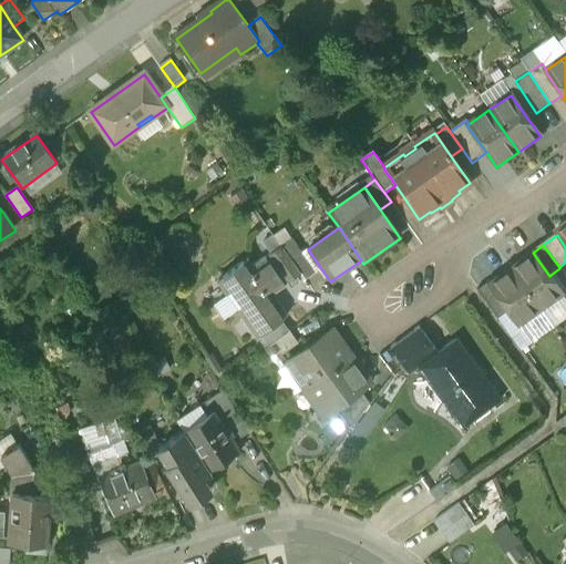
[(289,284),(301,275),(290,260),(281,247),(269,256),(289,284)]
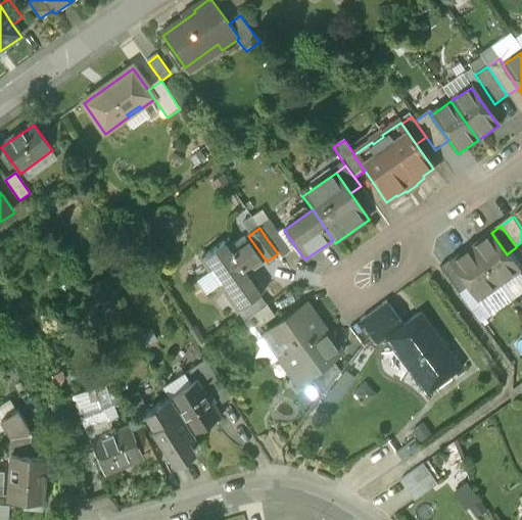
[(278,253),(282,260),(292,252),(278,233),(268,240),(278,253)]
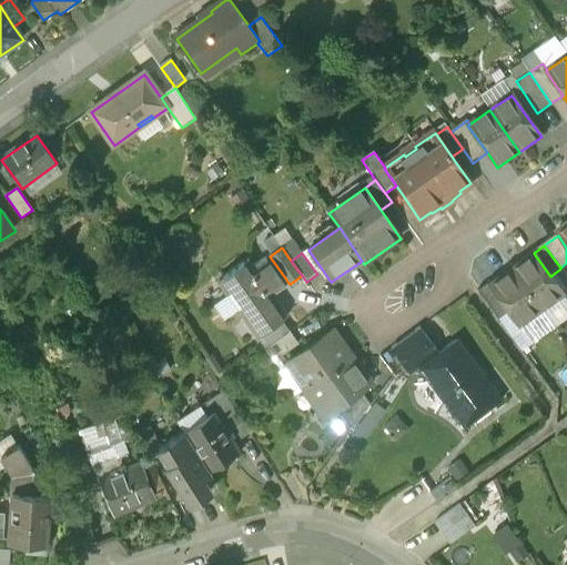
[(550,276),(534,253),(533,256),(513,270),(542,312),(564,296),(550,276)]
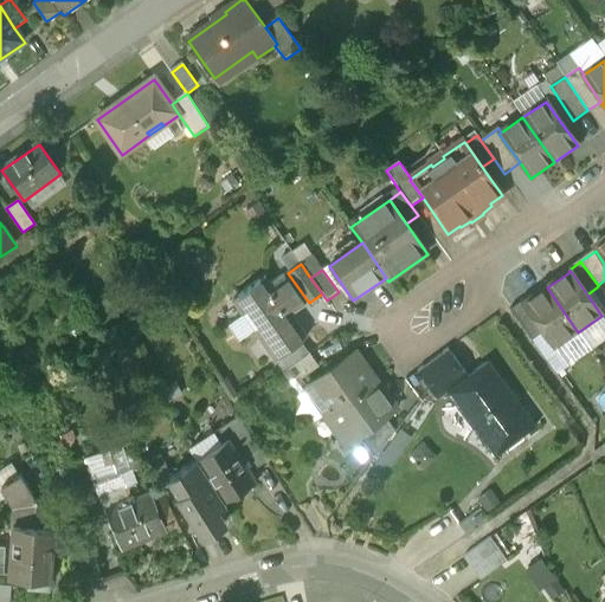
[(288,309),(301,301),(284,276),(271,285),(265,290),(261,282),(238,297),(248,310),(242,314),(275,360),(308,337),(291,315),(288,309)]
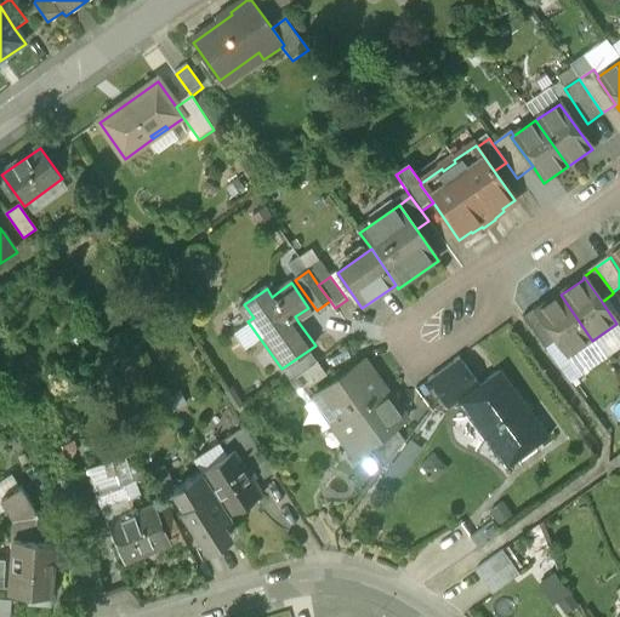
[(272,285),(267,289),(272,297),(278,292),(272,285)]
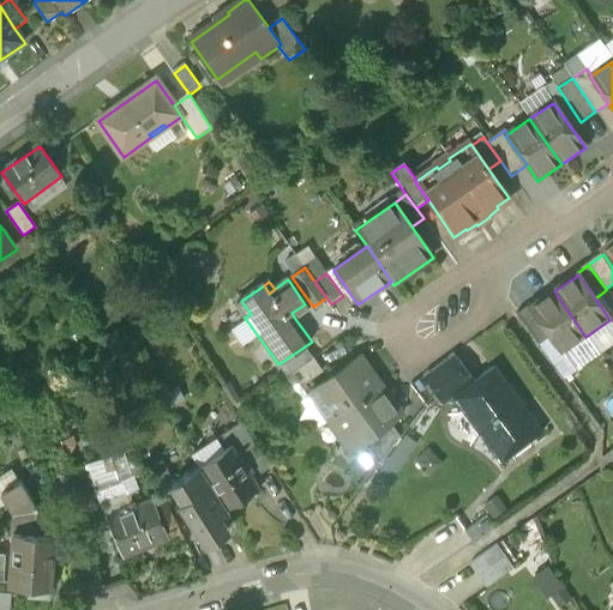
[(554,291),(534,306),(529,306),(552,337),(563,352),(586,337),(554,291)]
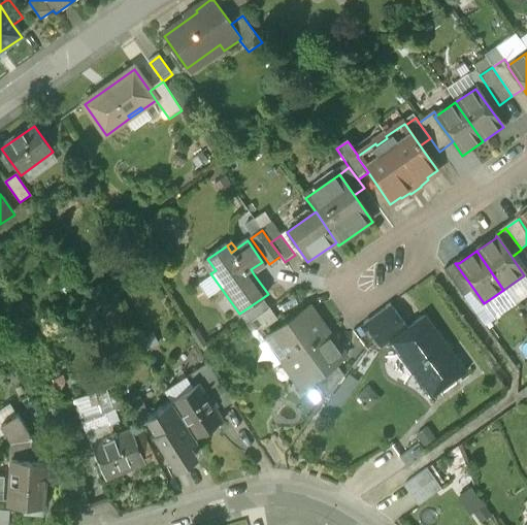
[(210,273),(216,270),(207,259),(203,262),(210,273)]
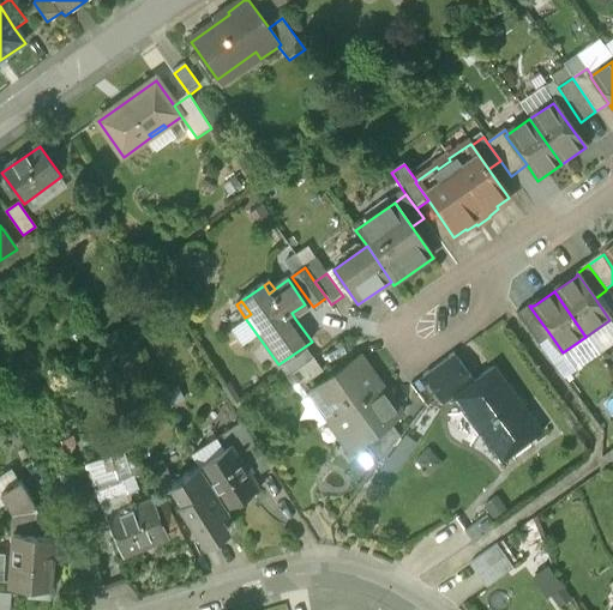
[(305,305),(292,313),(295,319),(308,309),(305,305)]
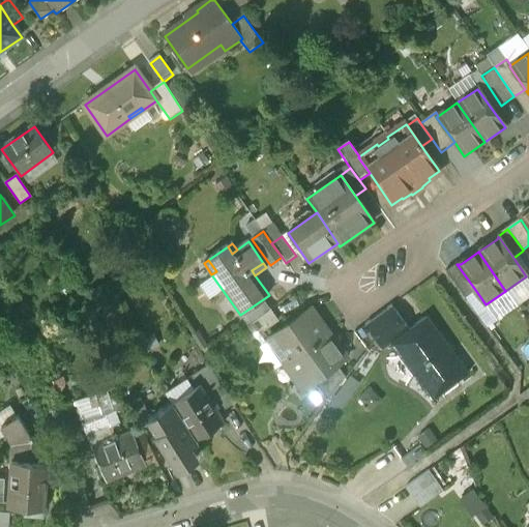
[(476,291),(457,264),(446,271),(466,298),(476,291)]
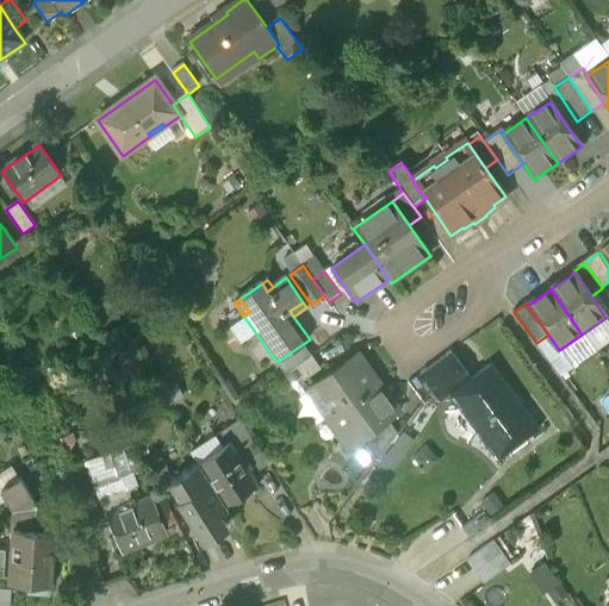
[(451,395),(472,381),(452,353),(421,375),(441,403),(451,395)]
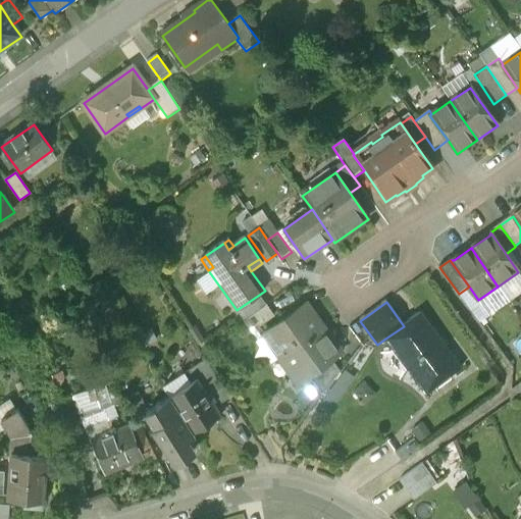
[(281,356),(282,355),(322,327),(315,317),(316,316),(308,304),(265,333),(281,356)]
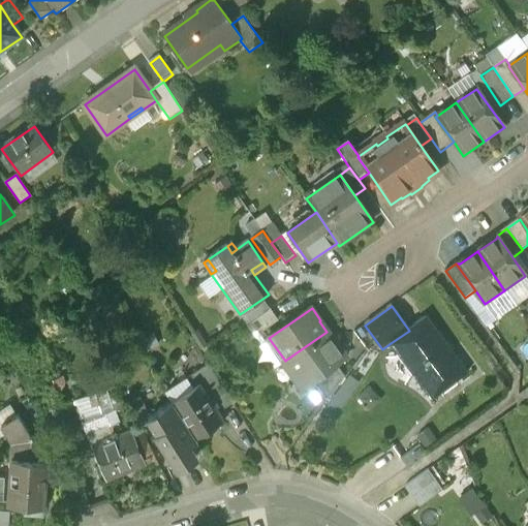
[(467,373),(426,317),(409,331),(391,343),(432,399),(467,373)]
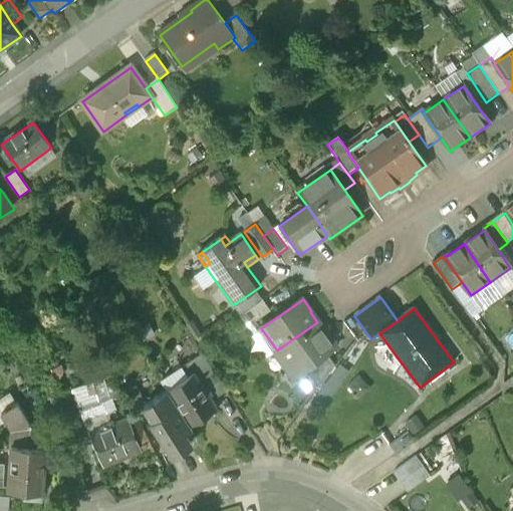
[(304,369),(326,354),(329,339),(317,322),(278,349),(296,374),(304,369)]
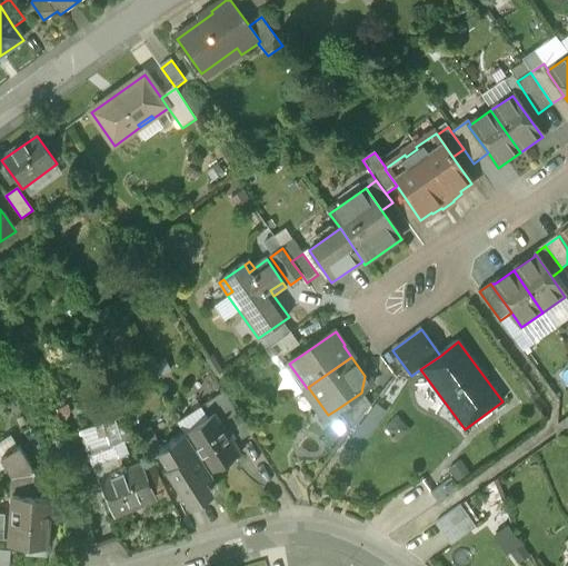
[(337,409),(351,430),(371,406),(361,393),(337,409)]
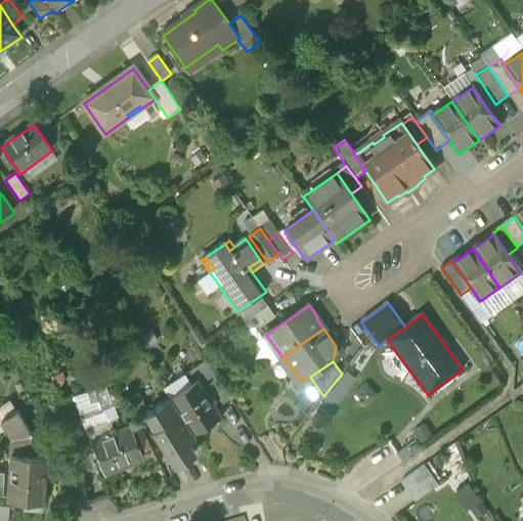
[(164,387),(170,398),(191,385),(185,375),(164,387)]
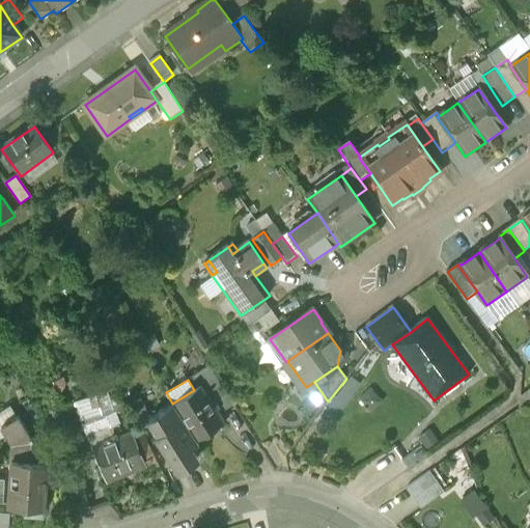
[(172,404),(196,439),(207,432),(210,435),(222,427),(220,423),(223,421),(200,386),(194,390),(172,404)]
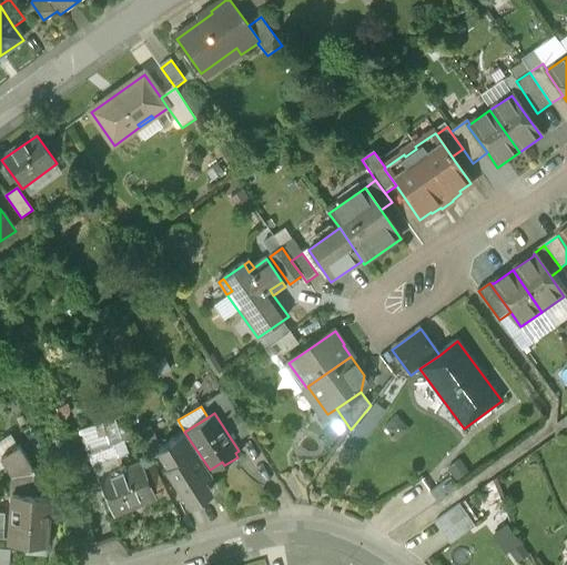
[(122,416),(85,424),(92,457),(130,450),(122,416)]
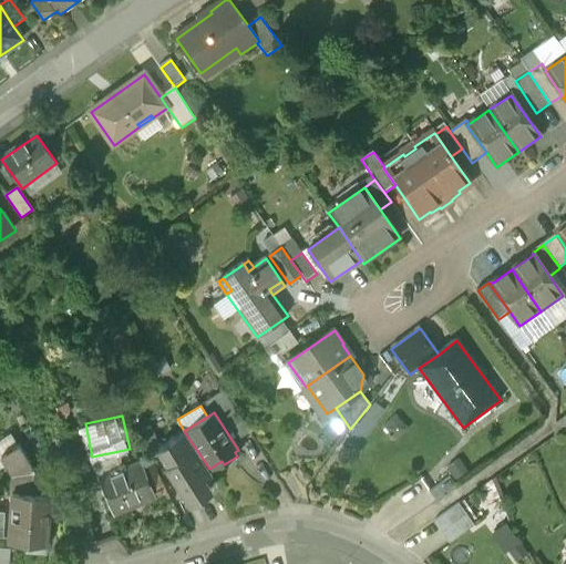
[(162,445),(163,445),(153,426),(139,432),(152,459),(164,452),(162,445)]
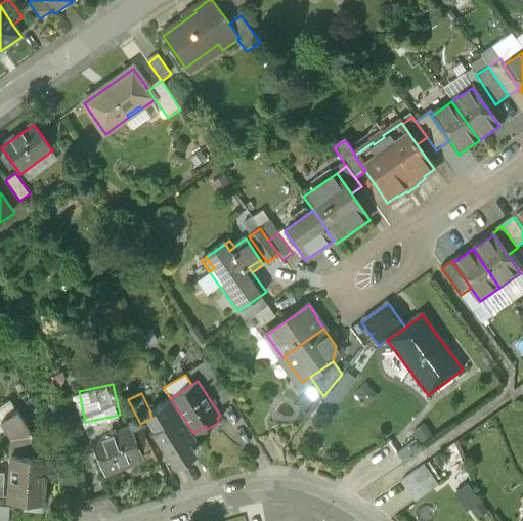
[(150,411),(149,411),(151,418),(173,462),(201,444),(193,433),(170,398),(150,411)]
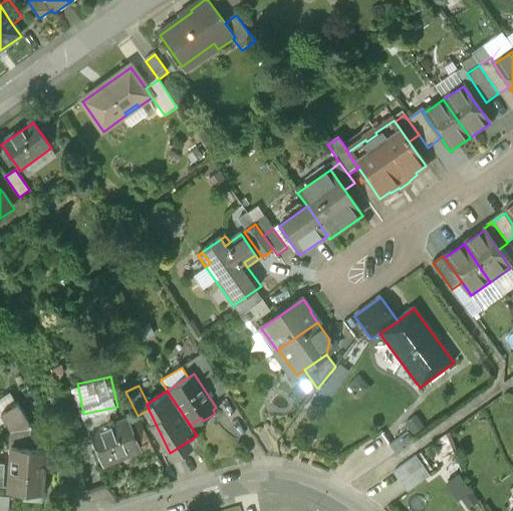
[(1,417),(11,434),(10,448),(27,449),(29,430),(15,408),(1,417)]
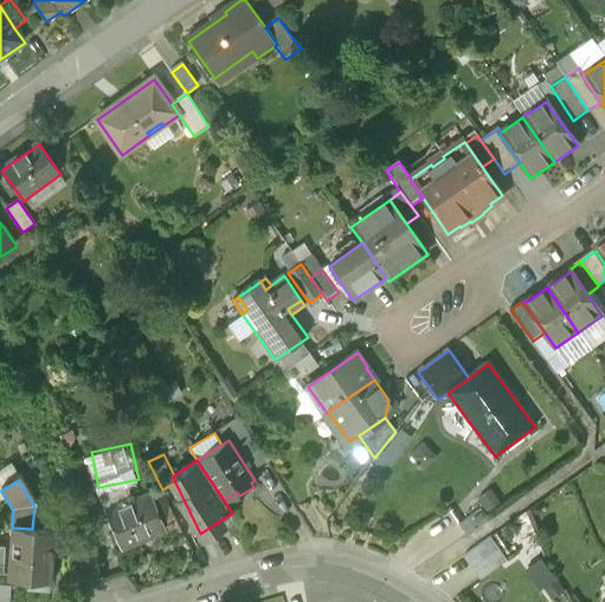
[(122,548),(161,531),(147,494),(108,511),(122,548)]
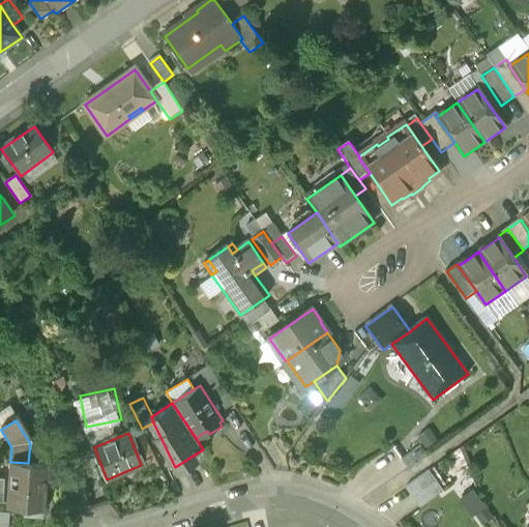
[(402,460),(408,469),(428,456),(420,446),(402,460)]
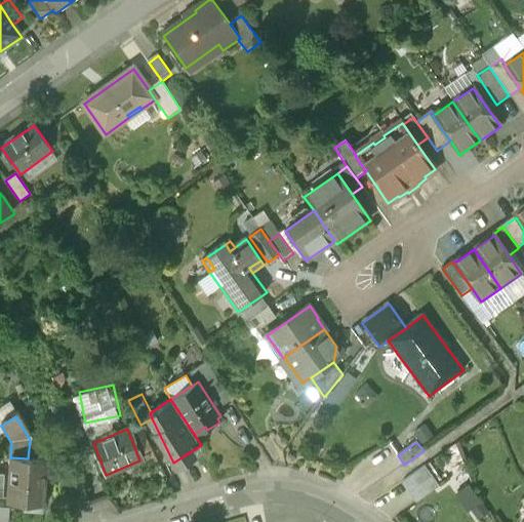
[(446,471),(464,463),(459,454),(443,462),(446,471)]
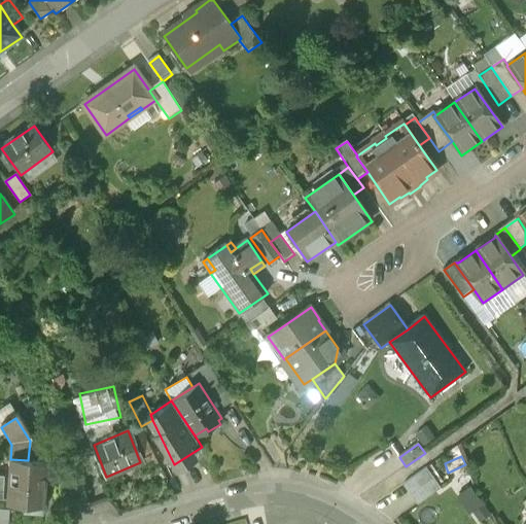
[(28,460),(10,459),(6,502),(25,504),(25,509),(39,511),(39,505),(41,505),(45,462),(28,460)]
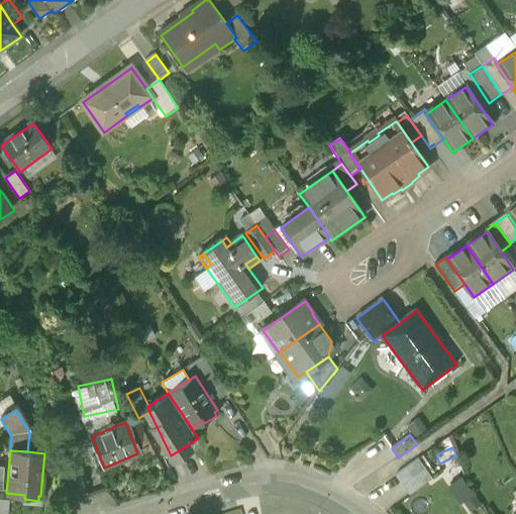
[(409,495),(432,479),(419,459),(396,476),(409,495)]
